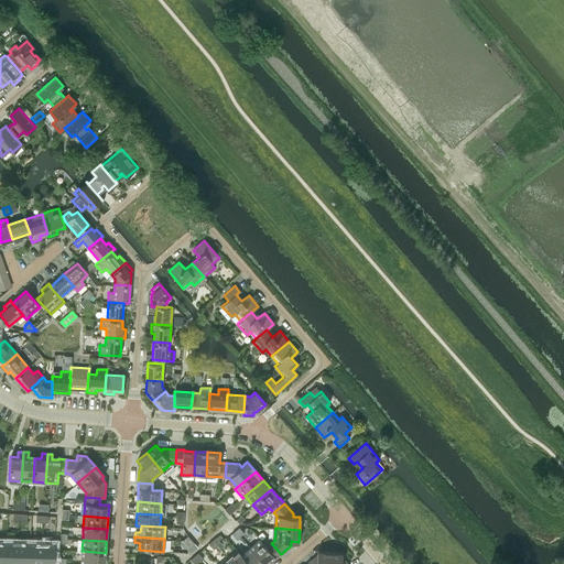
[(271,543),(267,548),(259,540),(250,548),(263,563),(267,563),(274,557),(275,559),(281,554),(271,543)]
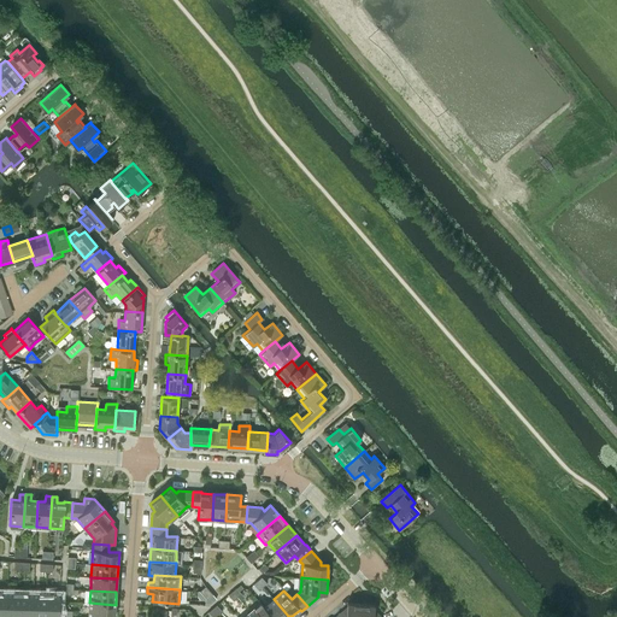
[(19,616),(21,592),(7,592),(6,616),(19,616)]
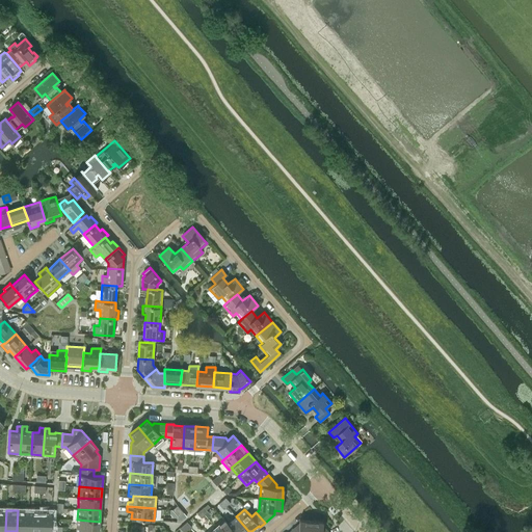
[(28,531),(29,511),(18,510),(17,531),(28,531)]
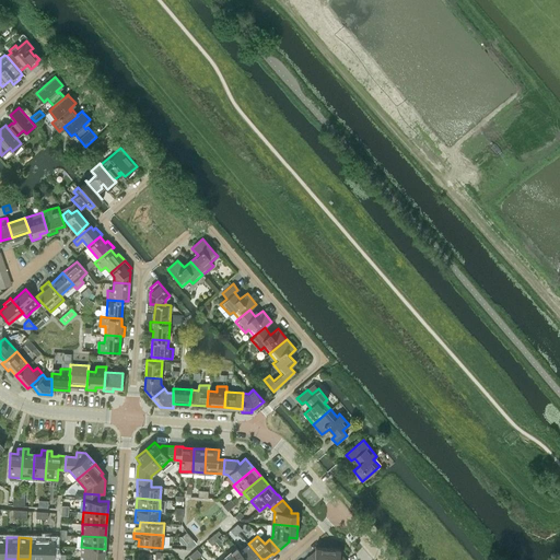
[(42,559),(43,538),(42,538),(31,538),(30,559),(42,559)]
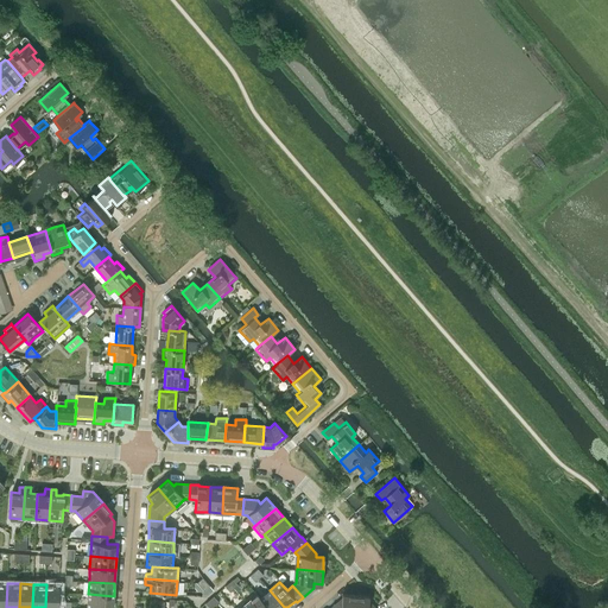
[(58,607),(59,584),(46,584),(45,607),(58,607)]
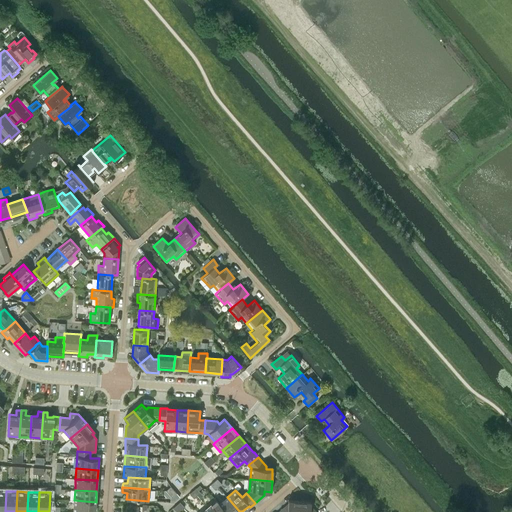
[(239,511),(227,497),(219,504),(225,511),(239,511)]
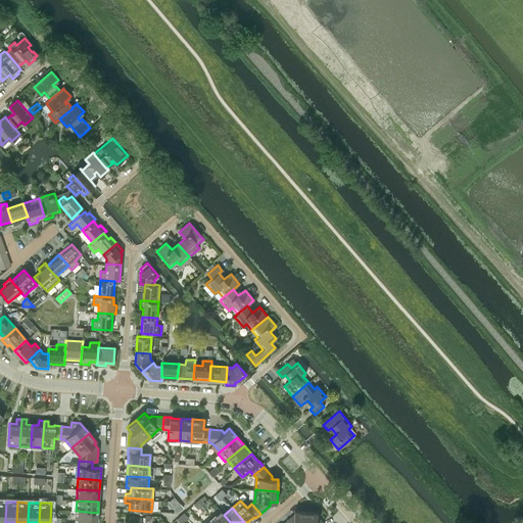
[(78,522),(96,522),(98,513),(76,511),(75,522),(78,522)]
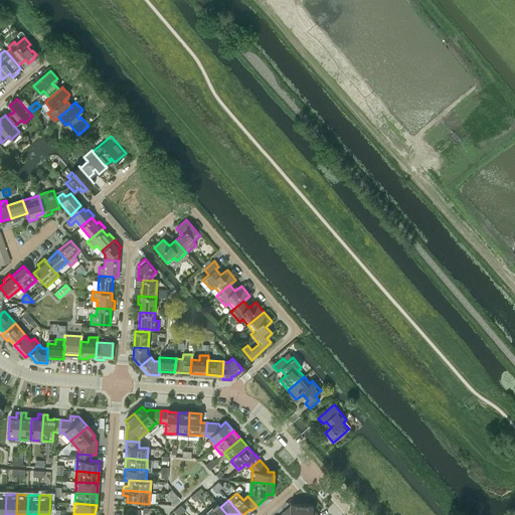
[(226,514),(220,507),(217,503),(208,511),(212,514),(226,514)]
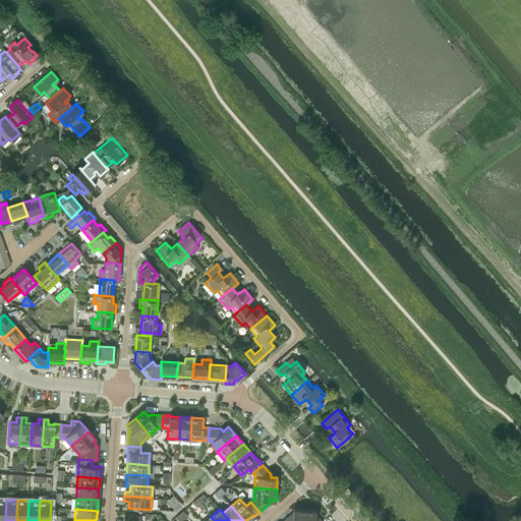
[(303,520),(304,510),(293,509),(292,516),(289,515),(282,520),(303,520)]
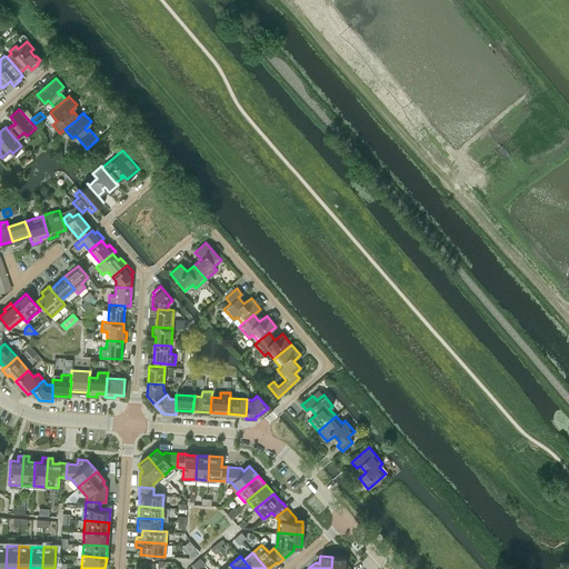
[(345,565),(346,558),(332,557),(331,568),(351,568),(348,565),(345,565)]
